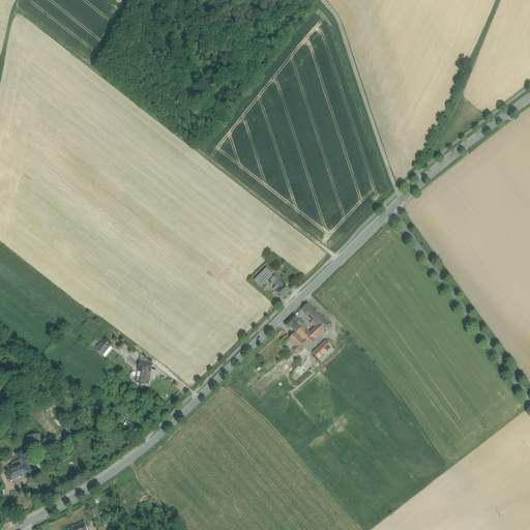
[(266,268),(254,281),(261,288),(273,275),(266,268)]
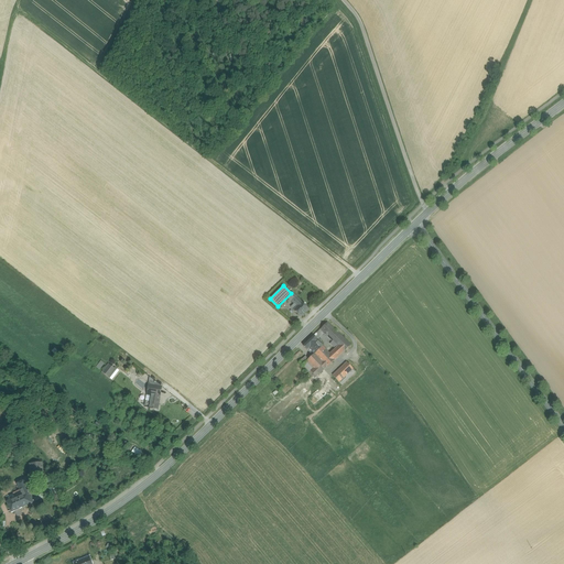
[(299,300),(293,294),(289,299),(294,304),(299,300)]
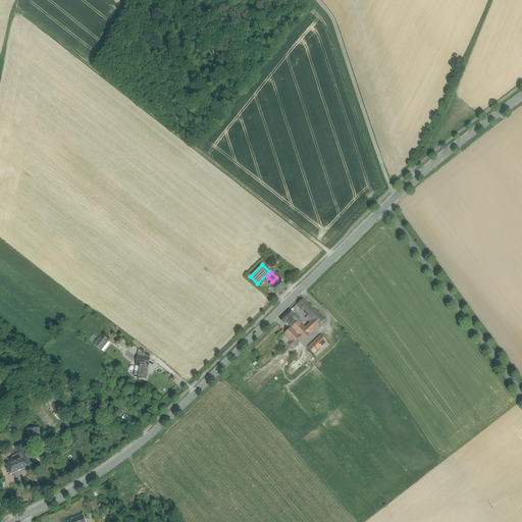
[(279,280),(276,277),(272,281),(274,284),(271,288),(278,294),(285,286),(279,280)]
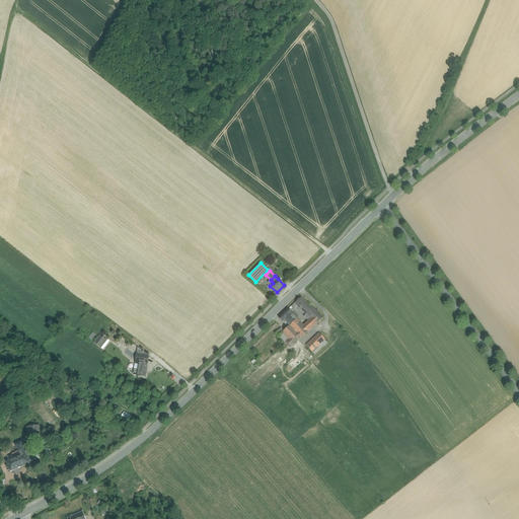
[(323,318),(301,297),(294,304),(300,309),(305,314),(310,319),(311,318),(316,324),(323,318)]
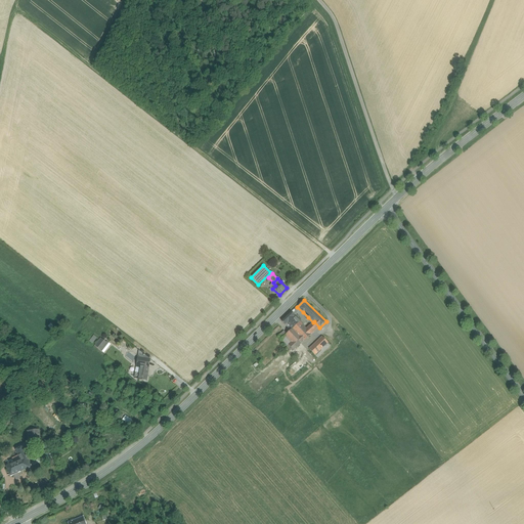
[(295,316),(296,318),(303,312),(297,307),(291,312),(295,316)]
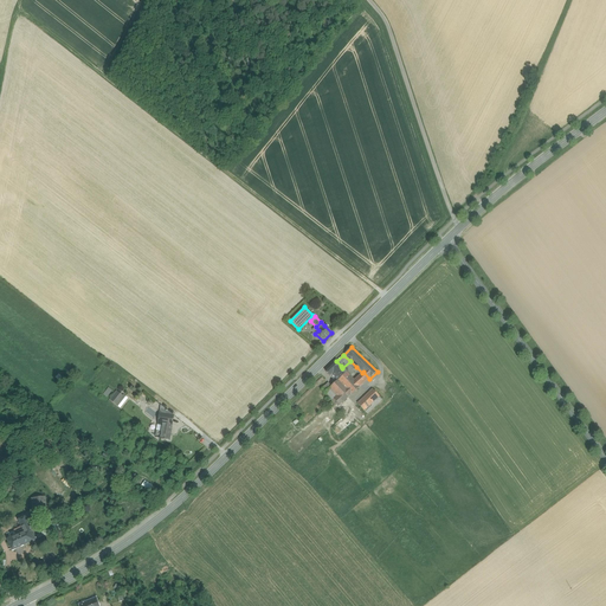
[(336,361),(326,372),(329,376),(331,374),(341,366),(336,361)]
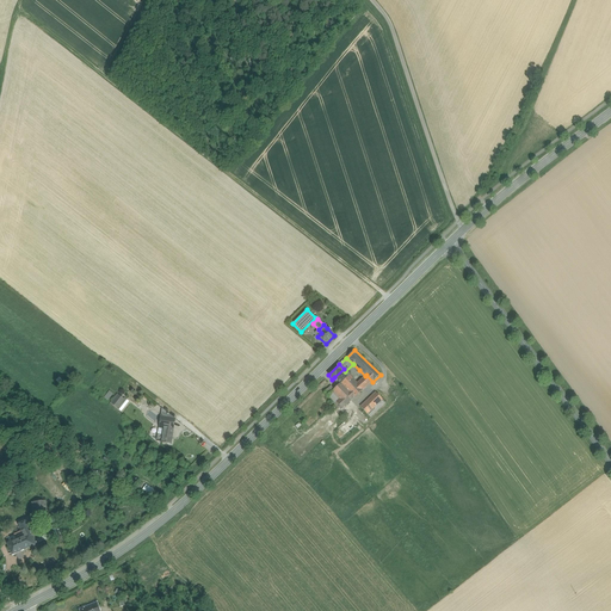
[(344,369),(334,377),(340,384),(350,376),(345,371),(344,369)]
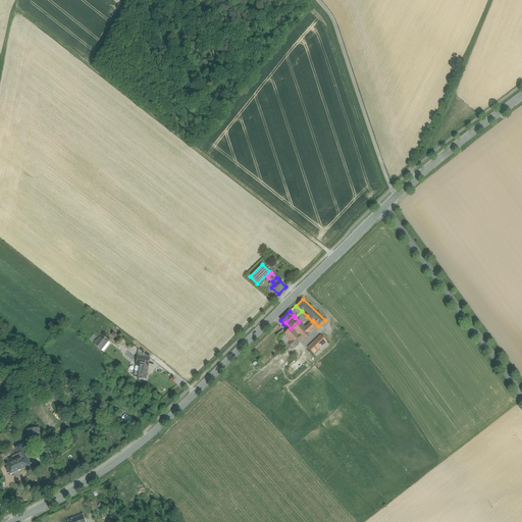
[(310,323),(308,325),(313,330),(318,326),(313,320),(312,321),(310,323)]
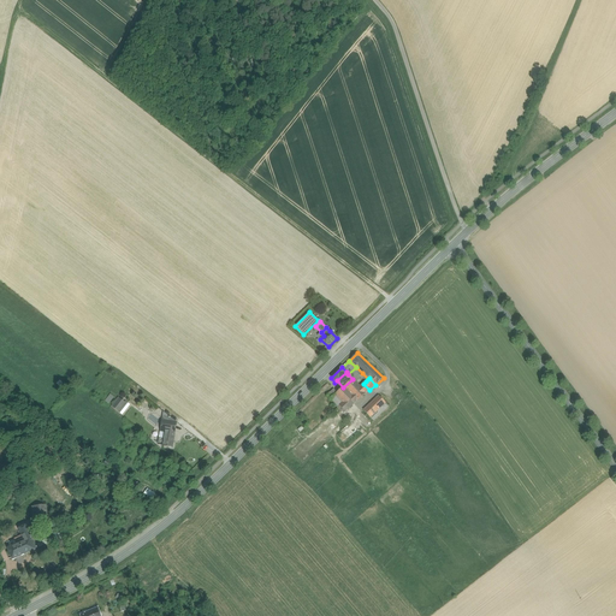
[(337,394),(335,395),(336,395),(343,403),(339,406),(339,407),(345,413),(366,394),(360,388),(353,379),(343,388),(337,394)]
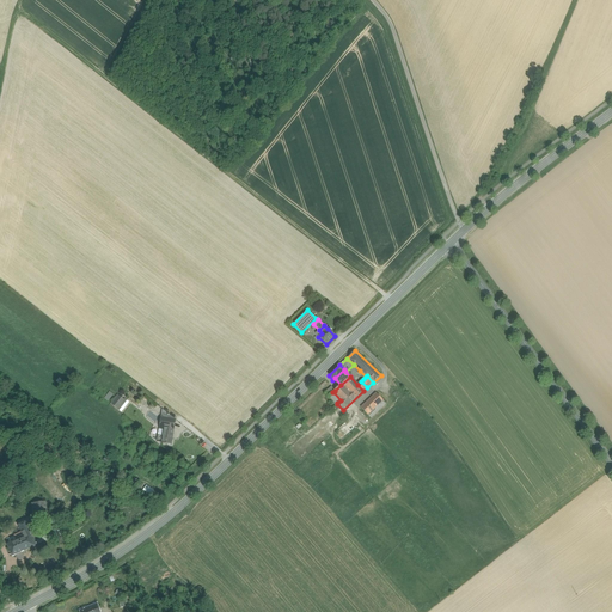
[(341,401),(334,392),(328,397),(336,405),(337,404),(337,403),(341,401)]
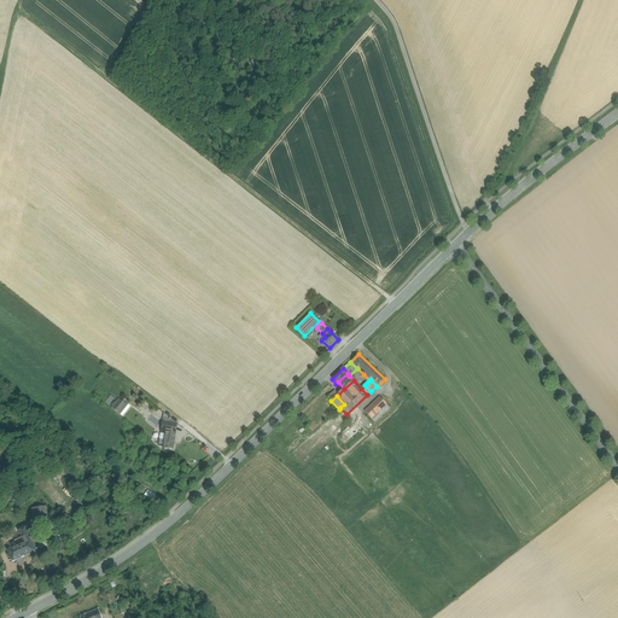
[(380,398),(365,412),(371,419),(386,406),(380,398)]
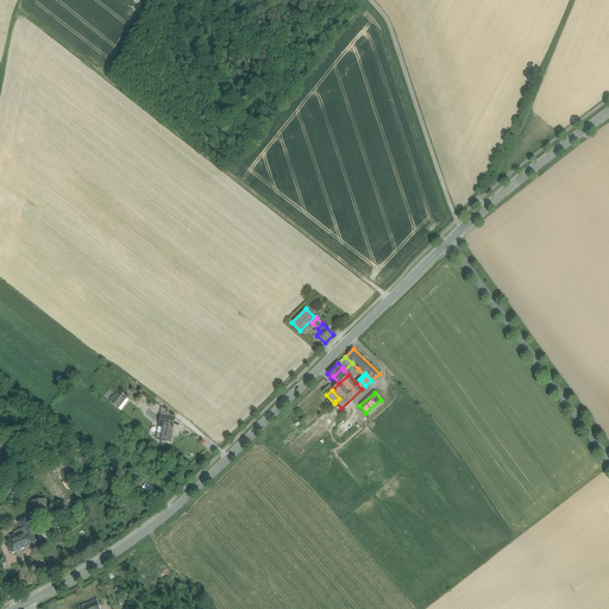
[(123,399),(119,395),(112,403),(117,407),(123,399)]
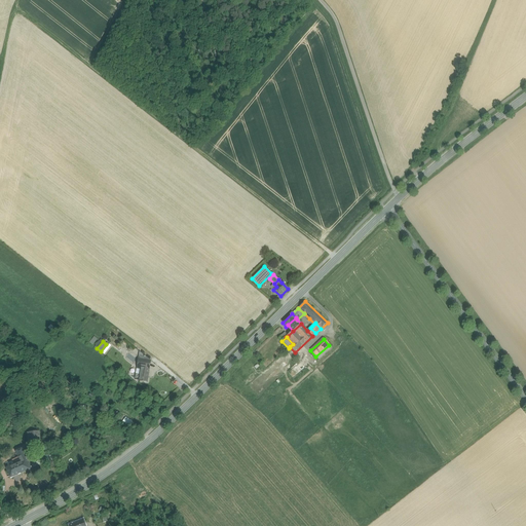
[(107,343),(106,344),(101,351),(104,354),(111,346),(107,343)]
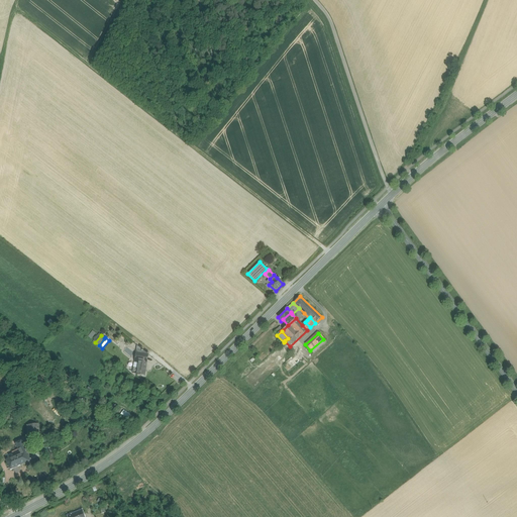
[(326,342),(323,339),(310,350),(313,353),(326,342)]
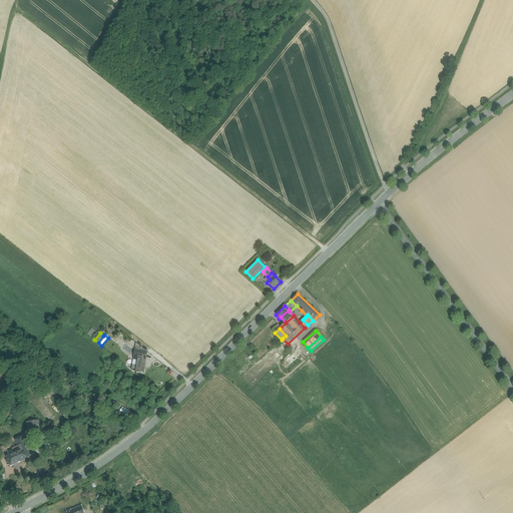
[(140,351),(135,350),(133,359),(137,360),(137,359),(145,361),(146,352),(140,351)]
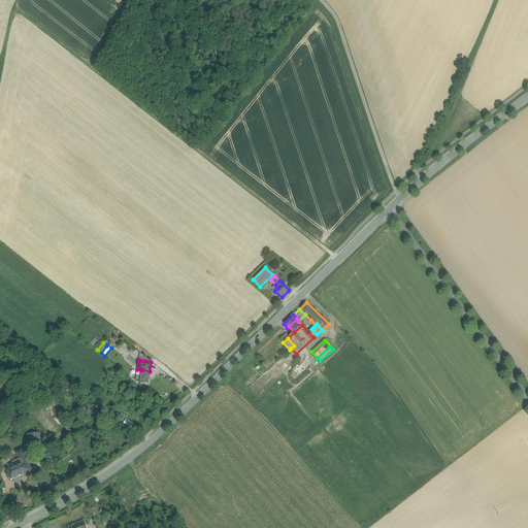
[(150,371),(141,369),(141,370),(140,376),(139,382),(139,383),(147,384),(150,371)]
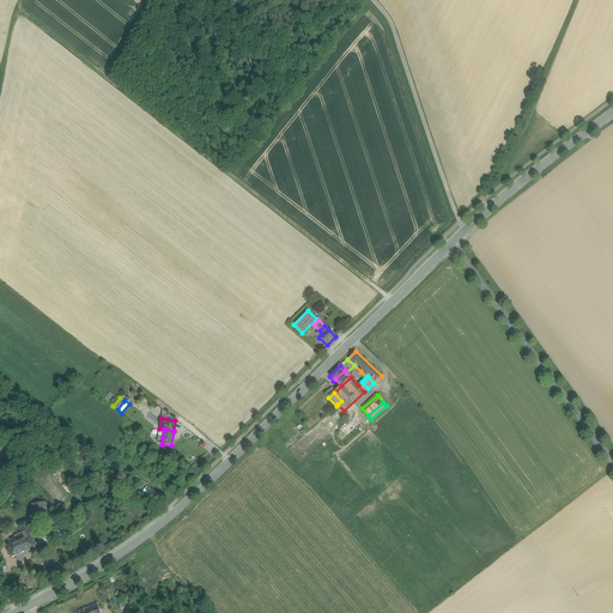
[(151,497),(156,491),(147,486),(144,491),(151,497)]
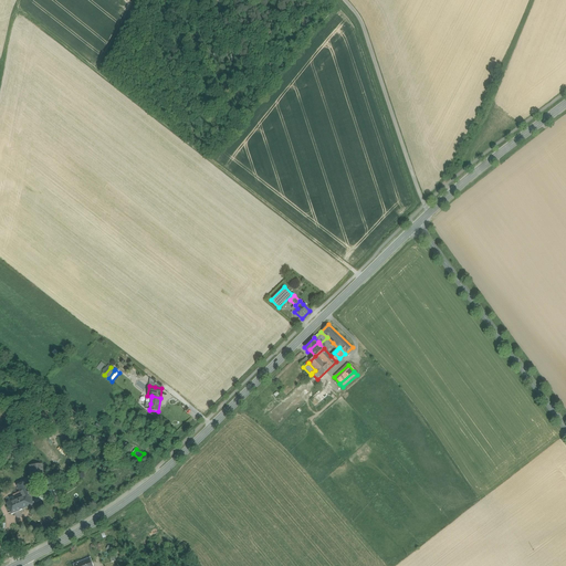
[(41,464),(29,465),(31,477),(43,475),(41,464)]
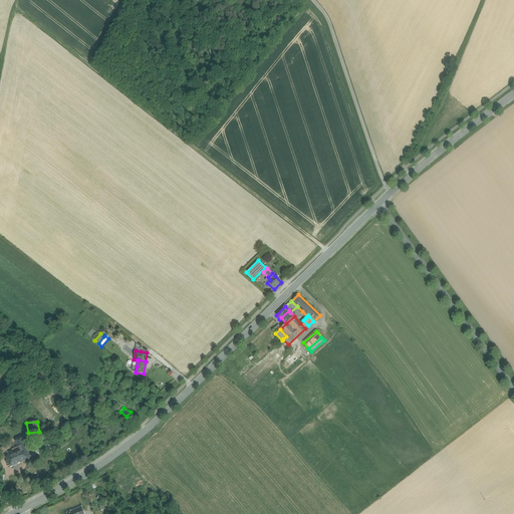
[(24,437),(15,442),(18,447),(19,450),(15,452),(16,454),(20,462),(24,460),(24,461),(30,458),(29,455),(38,450),(35,445),(29,447),(24,437)]
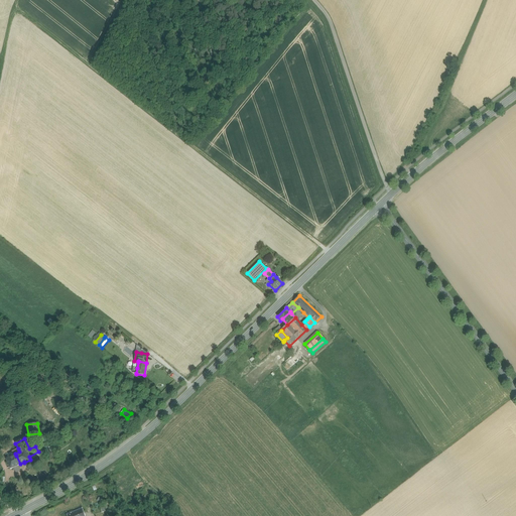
[(50,439),(35,446),(38,452),(53,445),(50,439)]
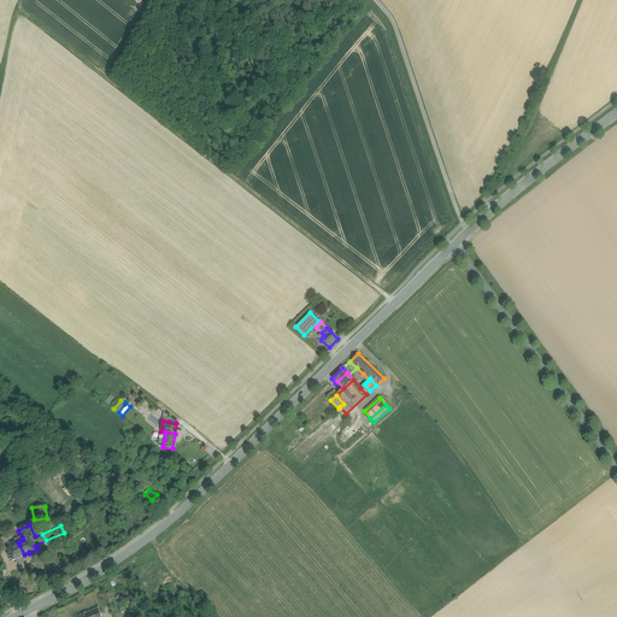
[(65,536),(64,533),(46,540),(35,546),(36,550),(65,536)]
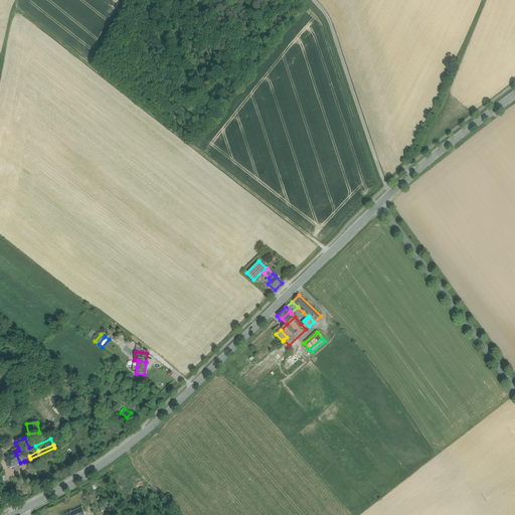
[(16,455),(6,459),(11,468),(13,467),(18,465),(20,464),(20,463),(16,455)]
